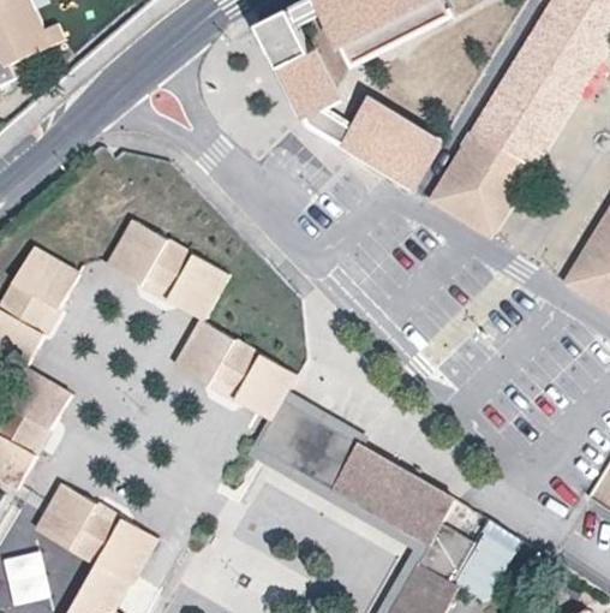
[(0,81),(12,76),(6,64),(52,43),(31,0),(0,0),(0,81)]
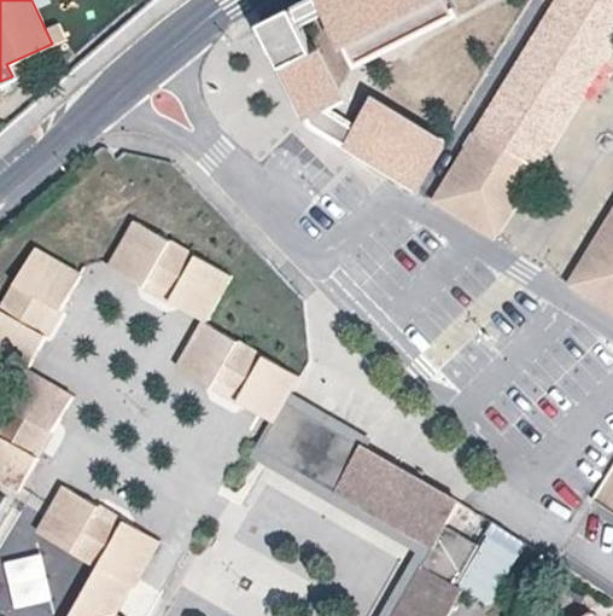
[(292,0),(287,3),(303,32),(330,16),(321,0),(292,0)]
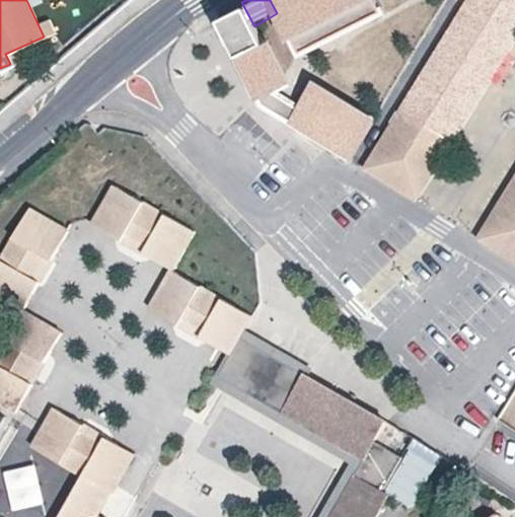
[(270,0),(277,13),(293,46),(375,4),(372,0),(270,0)]
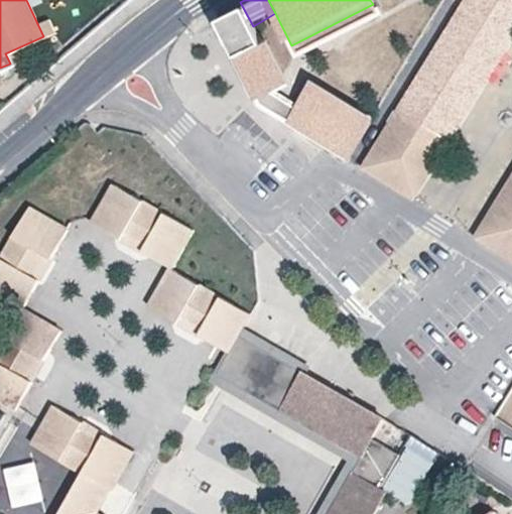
[(462,0),(360,165),(403,191),(422,161),(511,14),(511,0),(462,0)]
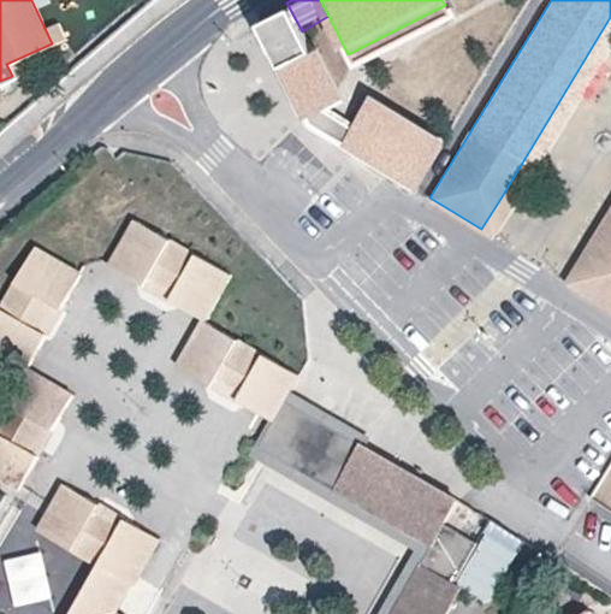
[(286,3),(256,17),(301,107),(320,98),(332,92),(302,31),(286,3)]
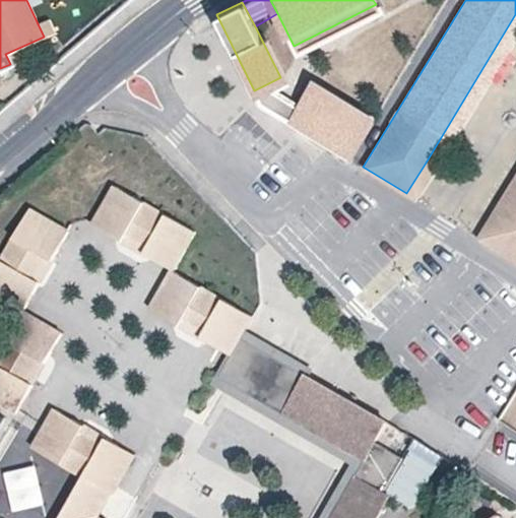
[(414,199),(515,34),(515,14),(426,163),(406,193),(414,199)]
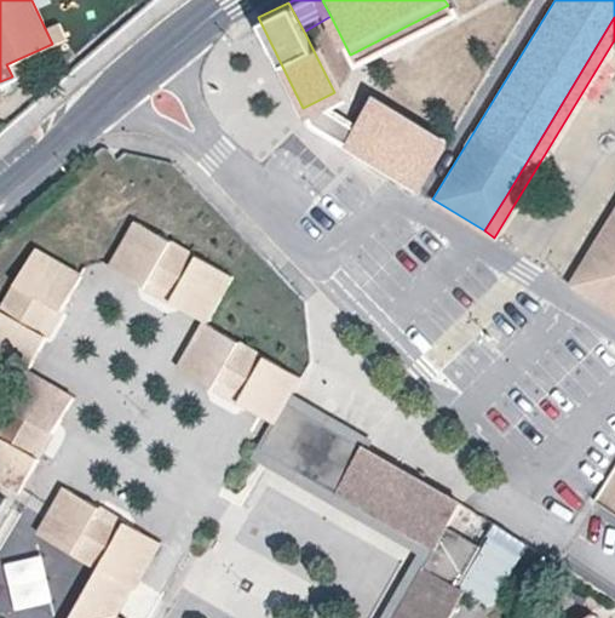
[(355,118),(343,137),(411,178),(438,133),(371,92),(355,118)]
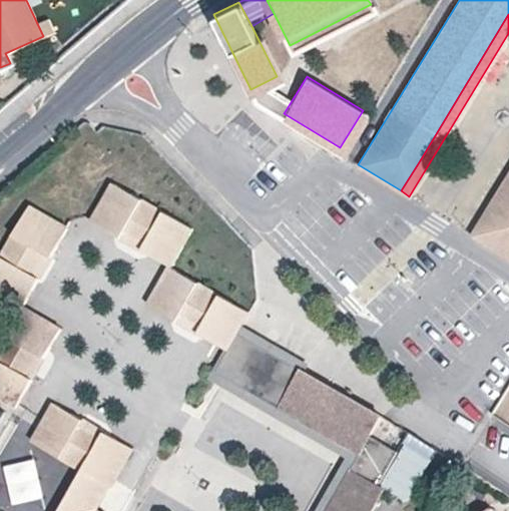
[(267,81),(250,89),(253,94),(284,113),(294,97),(267,81)]
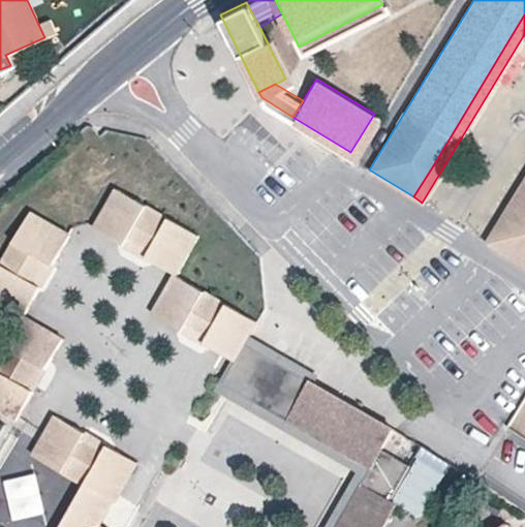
[(493,246),(524,192),(524,173),(484,240),(493,246)]
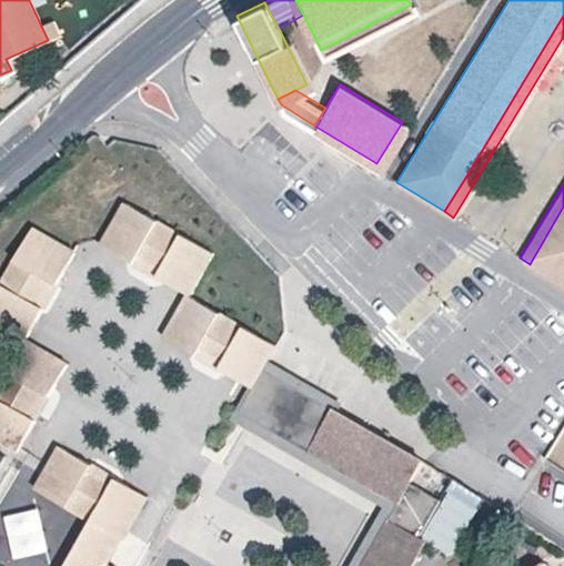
[(211,252),(122,202),(99,243),(131,262),(134,255),(158,269),(154,275),(185,294),(187,294),(211,252)]
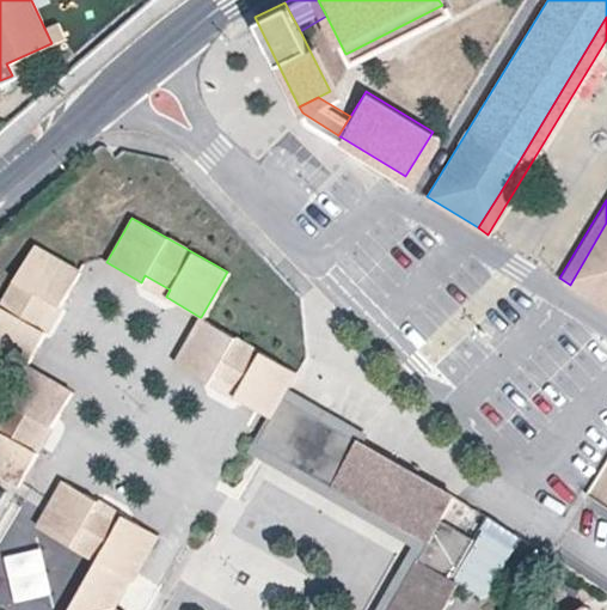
[(606,223),(570,285),(606,307),(606,223)]
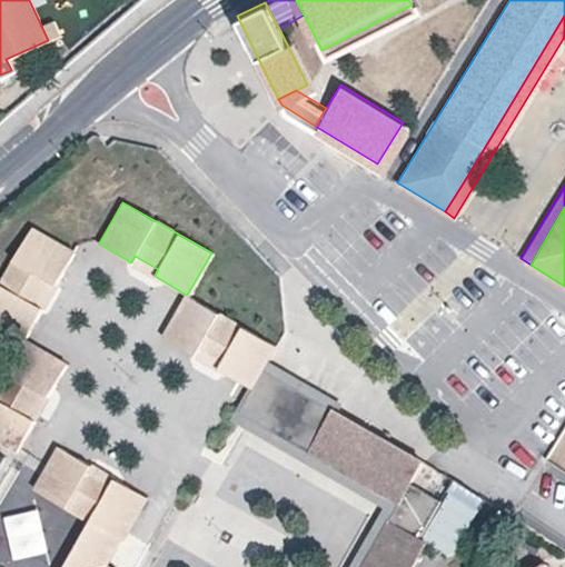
[(53,284),(71,251),(30,227),(0,279),(0,327),(21,339),(22,338),(22,339),(40,307),(33,304),(47,279),(53,284)]
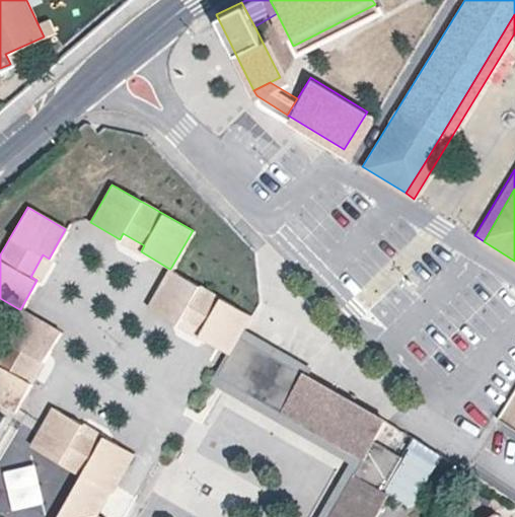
[(144,245),(123,233),(120,239),(141,251),(144,245)]
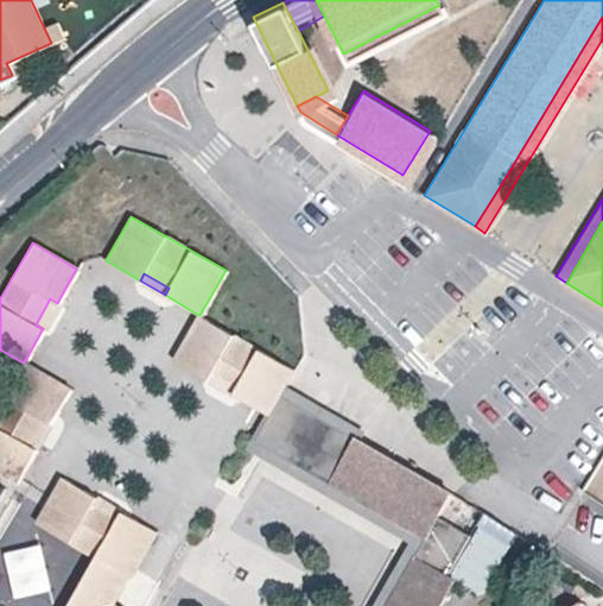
[(43,328),(57,303),(50,298),(36,324),(43,328)]
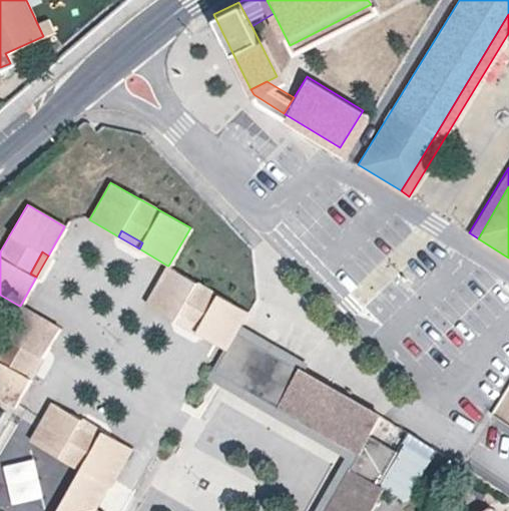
[(168,266),(167,266),(145,304),(174,320),(177,315),(198,326),(194,332),(222,348),(225,350),(239,326),(247,312),(168,266)]
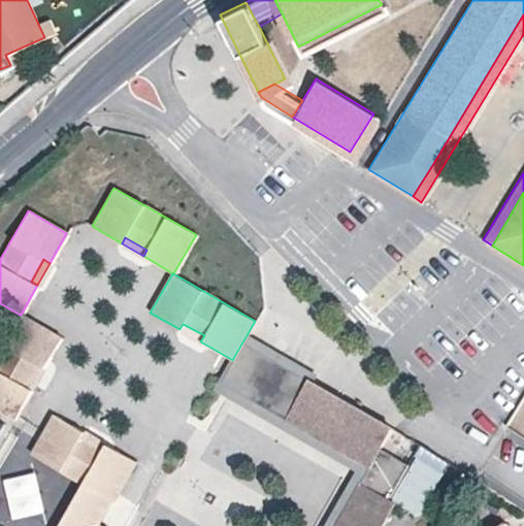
[(42,366),(60,336),(21,315),(21,314),(20,315),(0,350),(0,411),(12,419),(30,388),(24,385),(36,363),(42,366)]
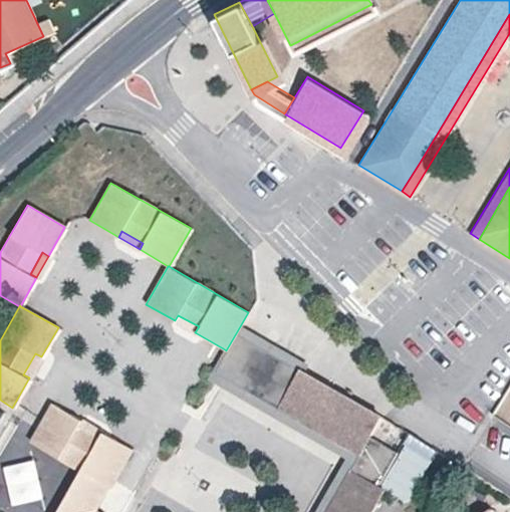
[(178,315),(175,320),(195,332),(199,326),(178,315)]
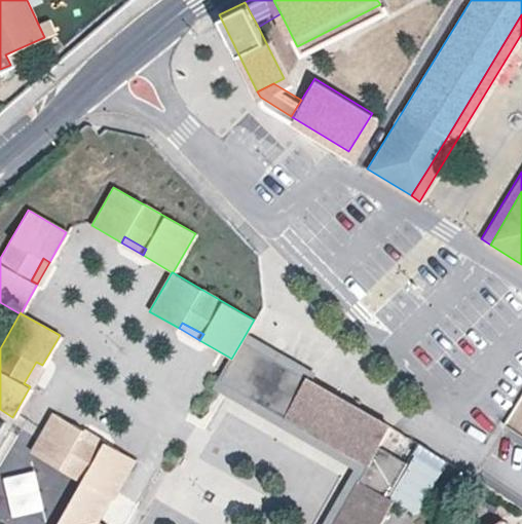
[(231,359),(228,357),(210,387),(277,426),(352,470),(321,523),(331,523),(365,465),(283,418),(305,379),(309,381),(313,373),(246,334),(231,359)]
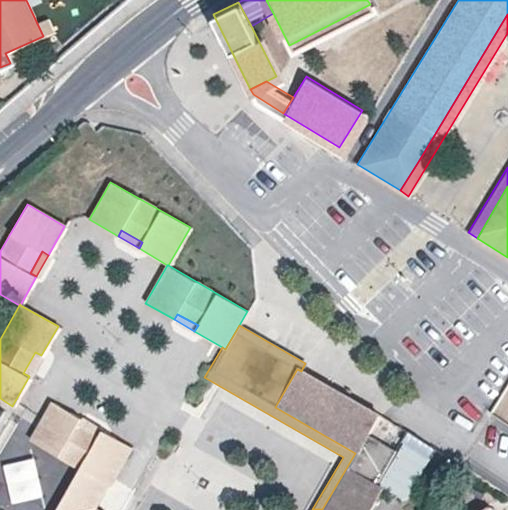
[(29,376),(41,355),(35,352),(23,373),(29,376)]
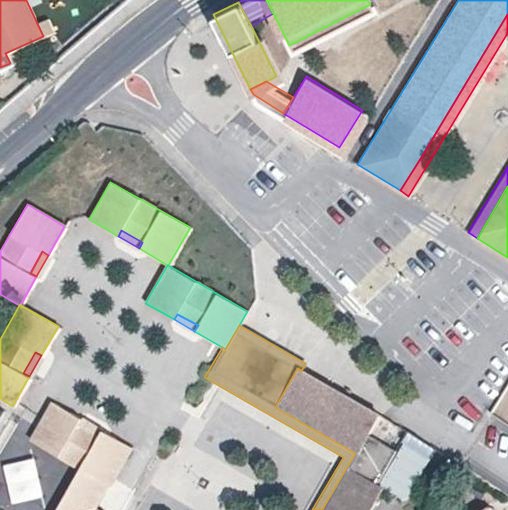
[(301,371),(297,369),(275,407),(355,453),(322,509),(367,509),(380,488),(374,486),(394,451),(366,435),(377,415),(301,371)]
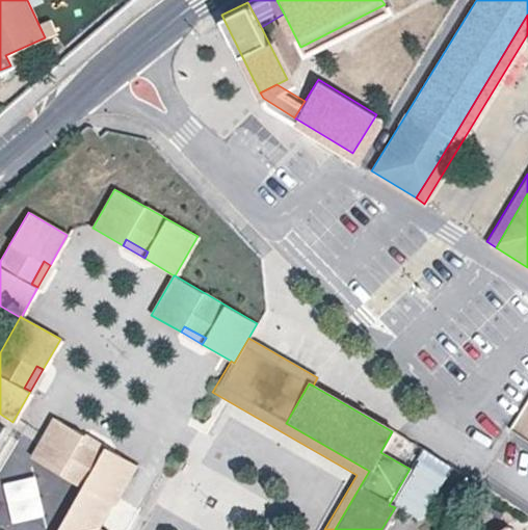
[(103,529),(99,528),(135,464),(105,446),(101,452),(79,441),(83,434),(52,417),(30,456),(82,485),(57,529),(103,529)]
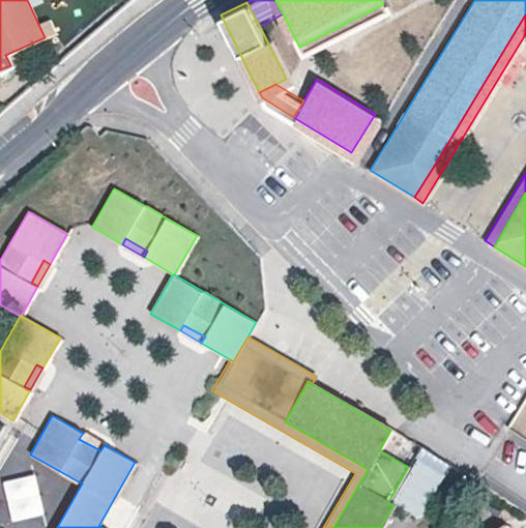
[(105,444),(83,433),(79,439),(100,450),(105,444)]
